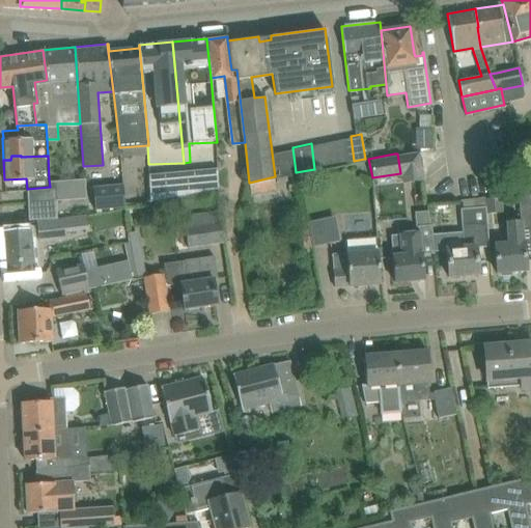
[(217,167),(195,169),(197,192),(219,187),(217,167)]
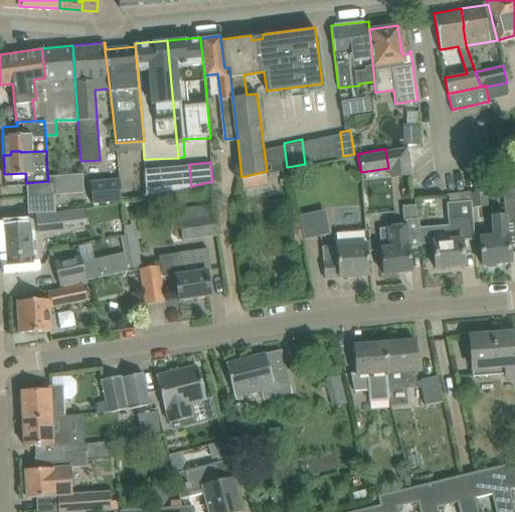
[(189,164),(172,165),(174,189),(191,186),(189,164)]
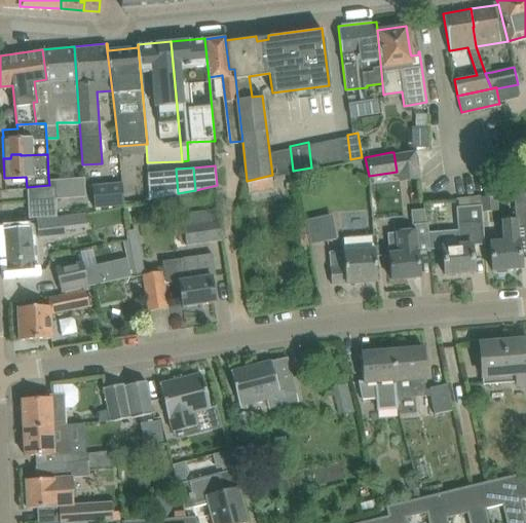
[(176,169),(147,172),(149,198),(178,193),(176,169)]
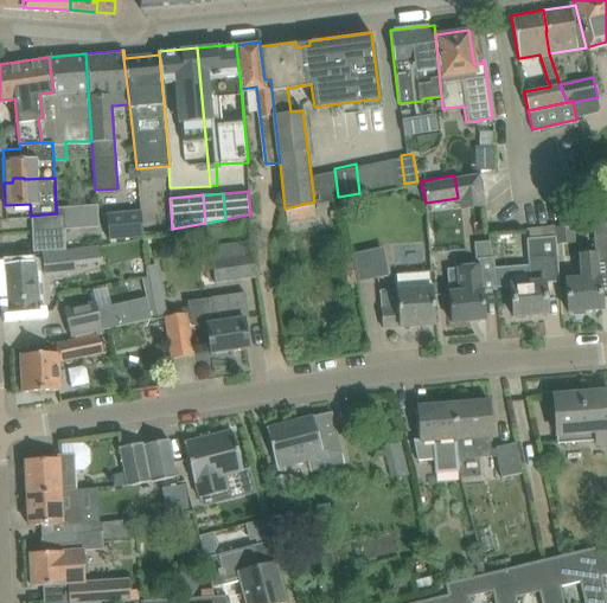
[(56,205),(57,213),(62,213),(63,228),(97,225),(96,201),(56,205)]
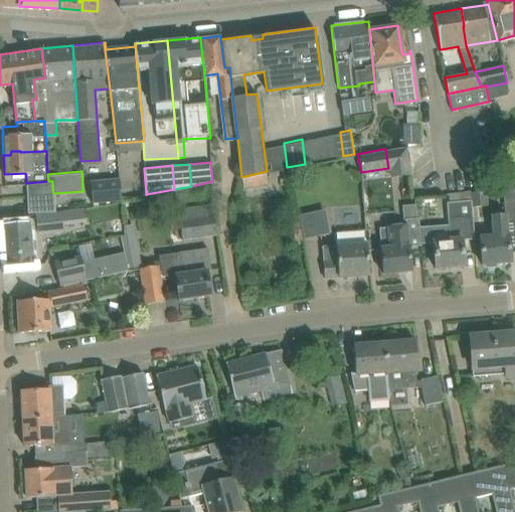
[(119,178),(90,181),(92,201),(121,198),(119,178)]
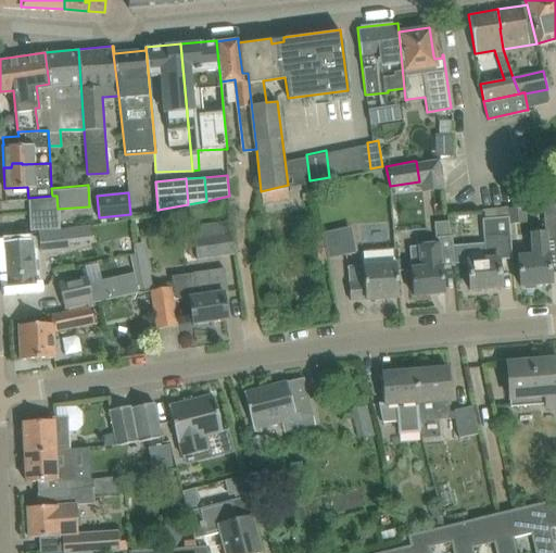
[(555,211),(554,202),(552,196),(550,197),(542,199),(544,220),(555,217),(555,211)]
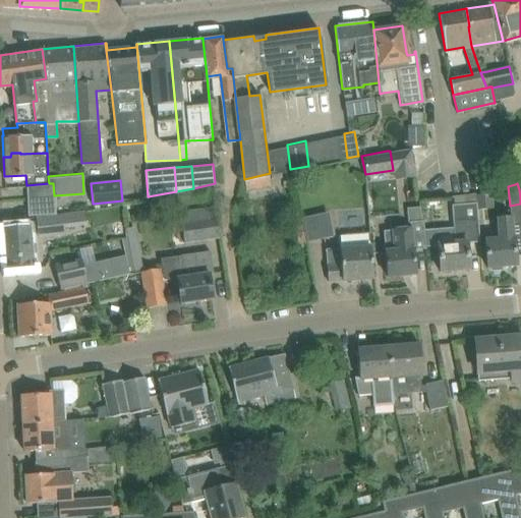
[(491,191),(476,192),(477,207),(493,205),(491,191)]
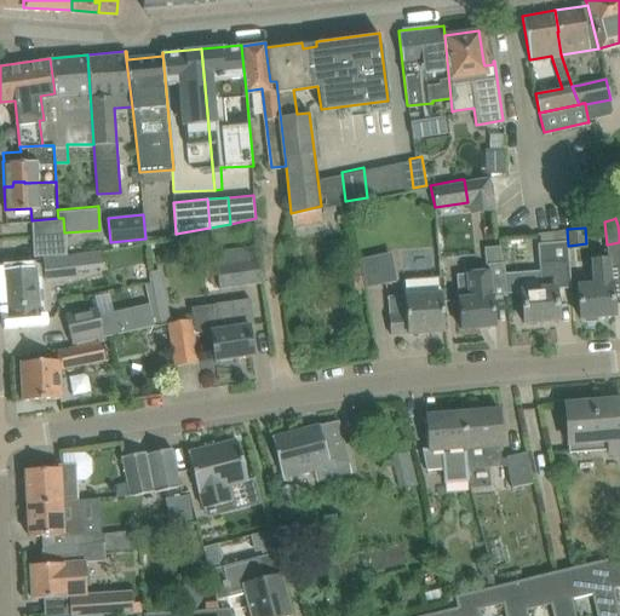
[(539,231),(539,241),(538,241),(541,287),(521,288),(523,321),(558,318),(556,286),(570,285),(566,229),(560,229),(539,231)]
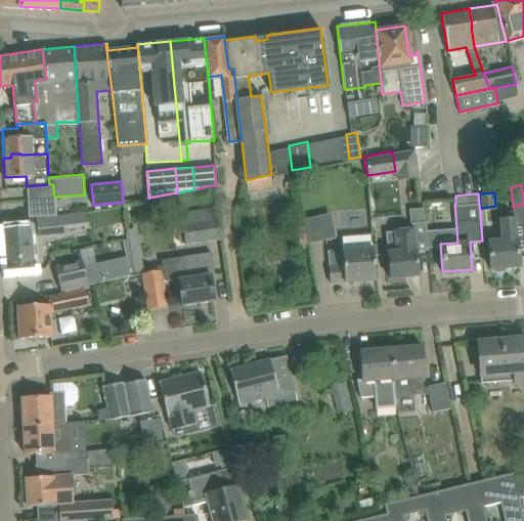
[(523,223),(523,205),(513,207),(513,217),(499,218),(501,239),(487,240),(490,267),(493,267),(495,270),(504,270),(505,266),(519,265),(517,237),(516,237),(515,224),(523,223)]
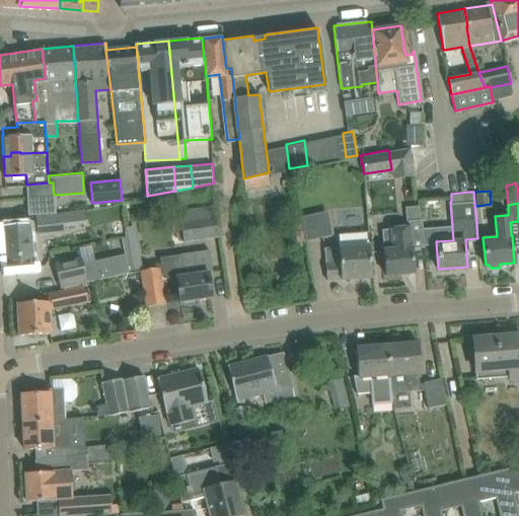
[(177,210),(181,241),(218,235),(213,204),(177,210)]
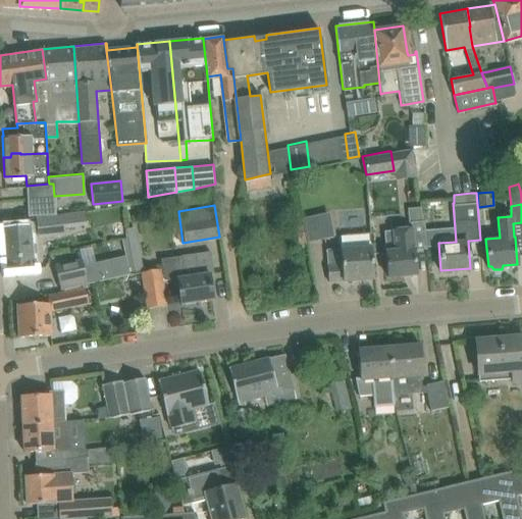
[(86,220),(123,212),(122,206),(85,211),(37,216),(39,236),(65,232),(64,226),(87,223),(86,220)]
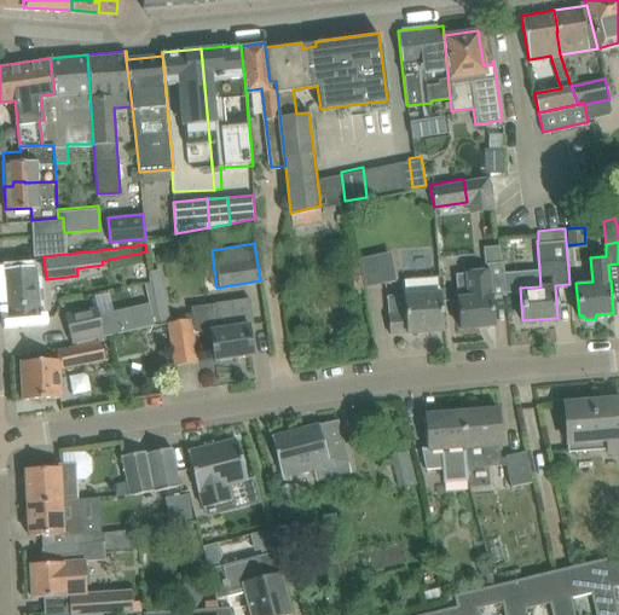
[(392,260),(380,264),(383,280),(395,278),(392,260)]
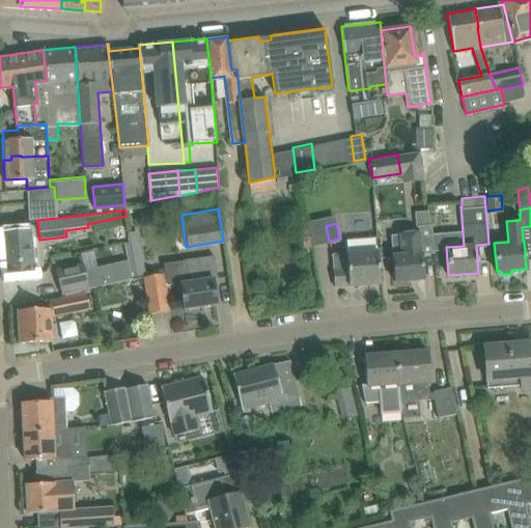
[(416,224),(417,231),(390,233),(394,280),(423,277),(421,253),(434,252),(431,223),(416,224)]
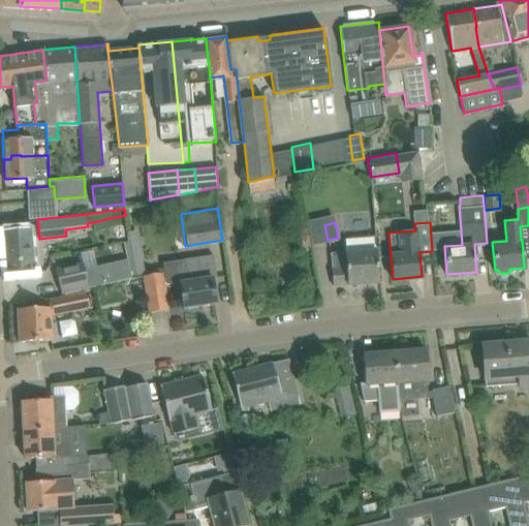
[(2,228),(6,274),(34,271),(30,225),(2,228)]
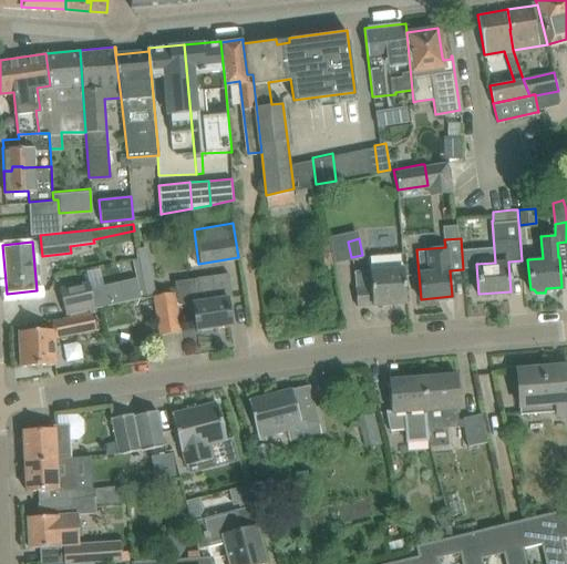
[(136,246),(138,256),(137,256),(145,294),(155,293),(146,245),(136,246)]
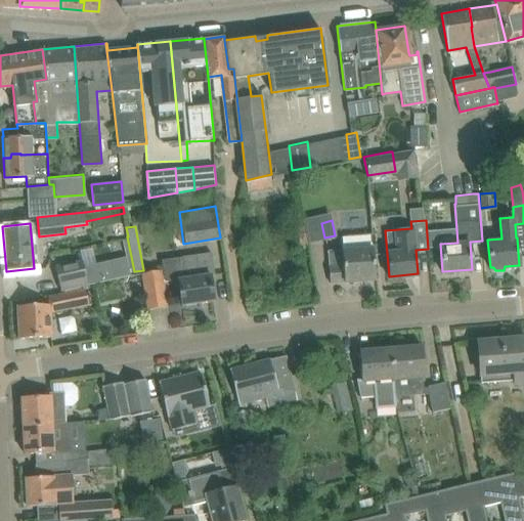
[(375,277),(373,247),(372,232),(347,234),(342,241),(342,249),(341,249),(328,250),(329,264),(330,280),(344,279),(344,280),(375,277)]
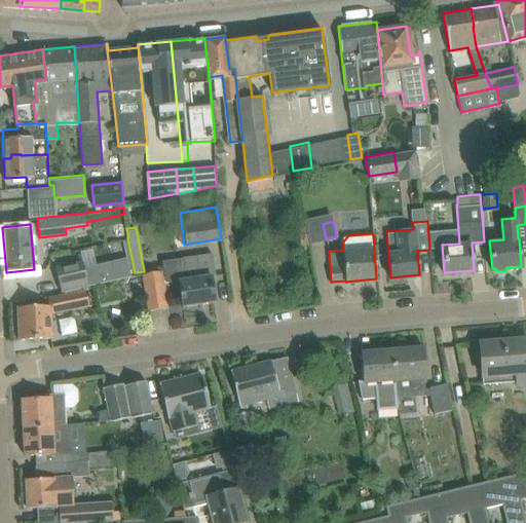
[(178,279),(182,305),(215,300),(211,275),(215,274),(211,251),(181,256),(184,278),(178,279)]
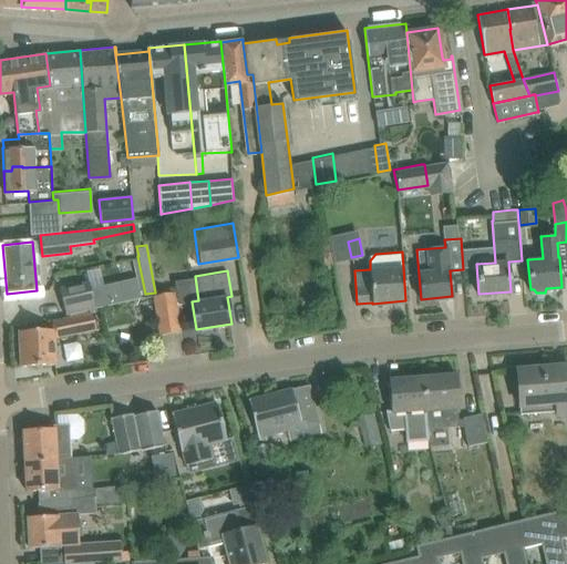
[(60,288),(65,314),(94,307),(94,305),(140,295),(135,275),(90,286),(89,282),(60,288)]
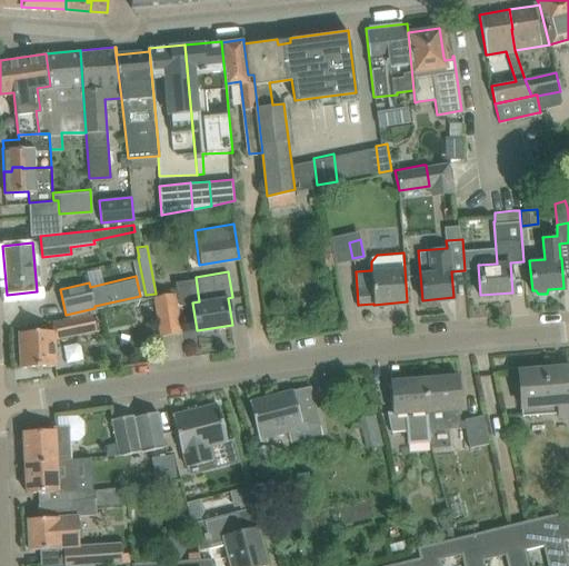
[(181,331),(175,291),(152,296),(159,335),(181,331)]
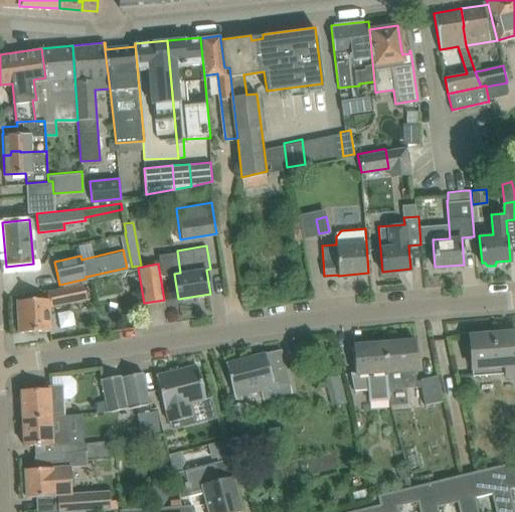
[(47,290),(47,298),(17,299),(18,331),(50,329),(49,306),(87,298),(82,283),(47,290)]
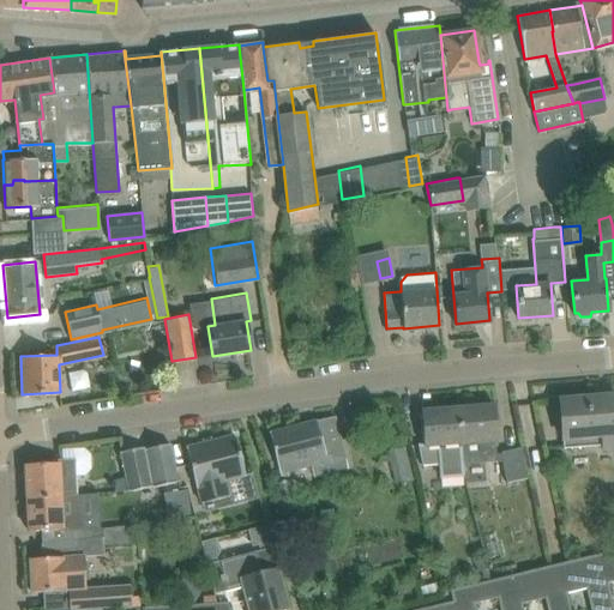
[(563,436),(601,434),(602,446),(613,445),(613,393),(559,398),(563,436)]
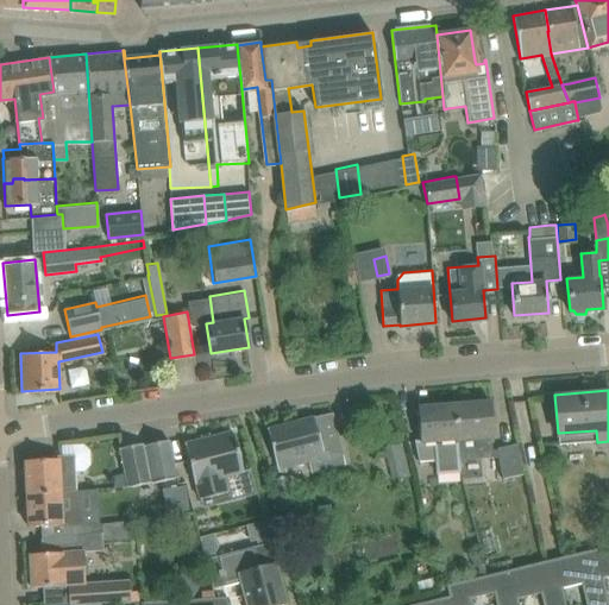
[(490,399),(454,403),(458,457),(458,461),(481,459),(479,451),(491,449),(490,435),(494,435),(490,399)]
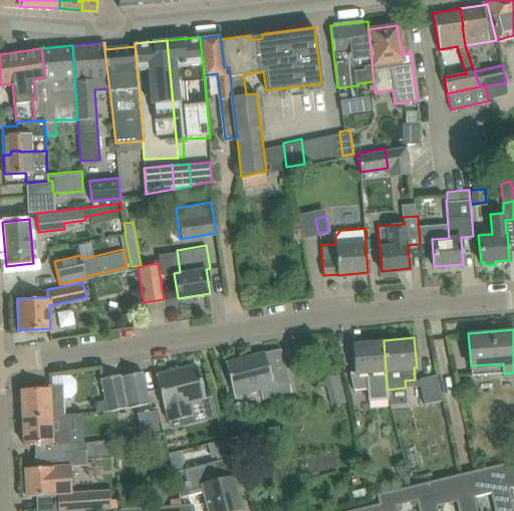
[(387,386),(383,340),(352,342),(354,372),(350,372),(353,389),(366,388),(368,400),(388,399),(387,390),(387,386)]
